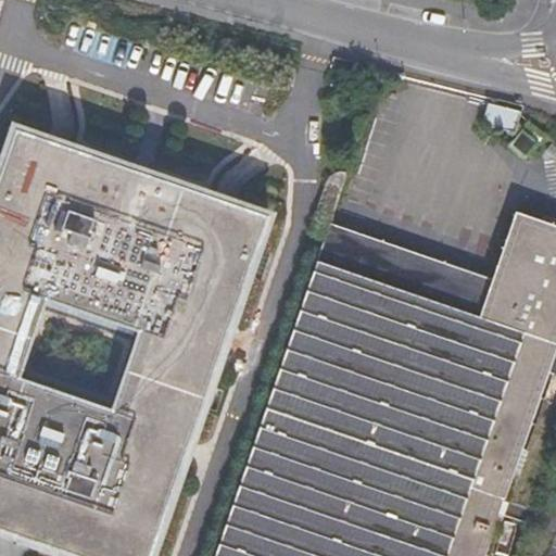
[(514,113),(483,105),(478,125),(508,134),(514,113)]
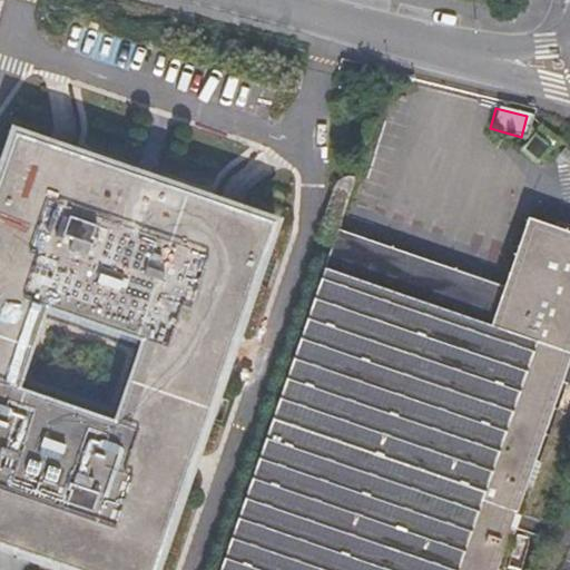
[(0,551),(53,569),(159,569),(282,218),(220,197),(64,143),(10,125),(0,154),(0,551)]
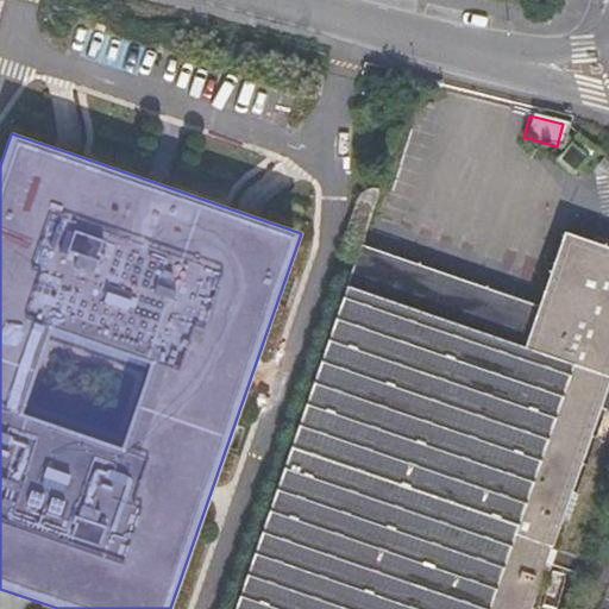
[(572,136),(564,146),(581,161),(590,150),(572,136)]
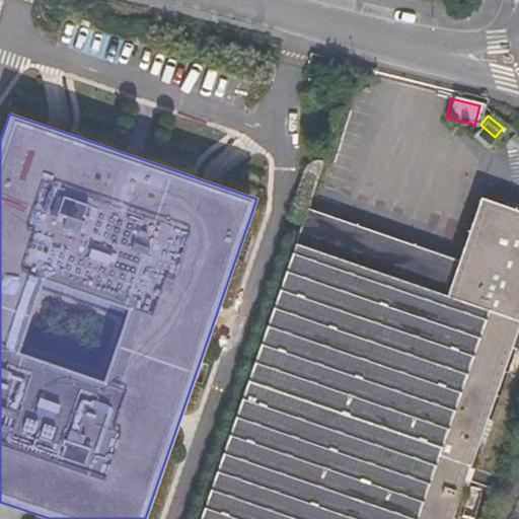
[(449,518),(518,314),(518,213),(482,201),(461,257),(447,296),(295,244),(294,243),(198,518),(449,518)]
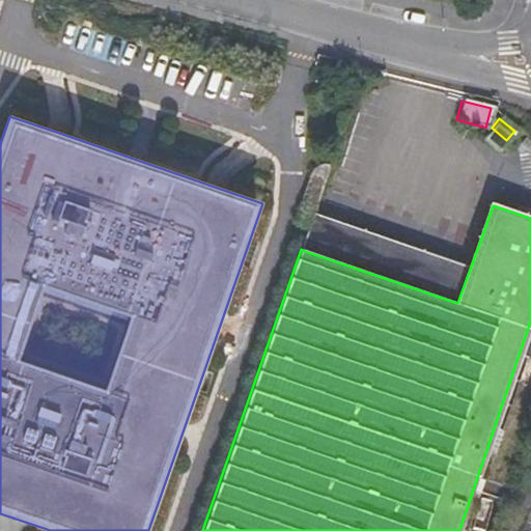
[(457,303),(472,263),(316,210),(302,250),(457,303)]
